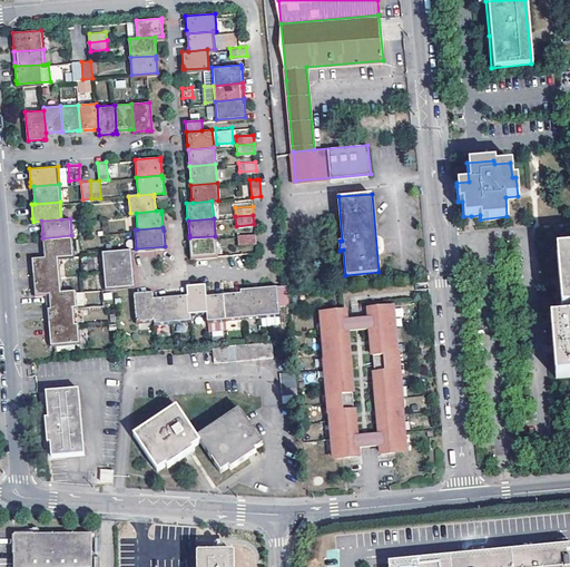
[(255,233),(237,234),(238,243),(255,242),(255,233)]
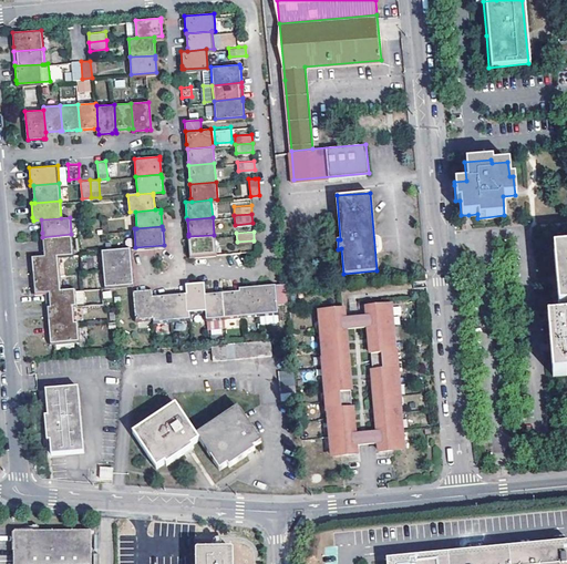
[(57,255),(72,253),(71,234),(42,237),(43,252),(44,255),(57,255)]
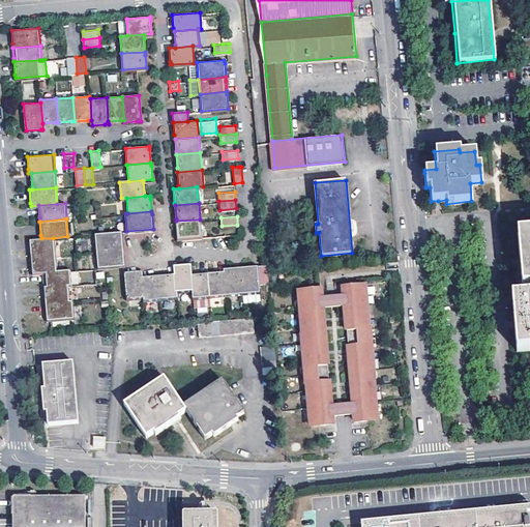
[(200,220),(176,221),(177,235),(178,238),(201,236),(200,220)]
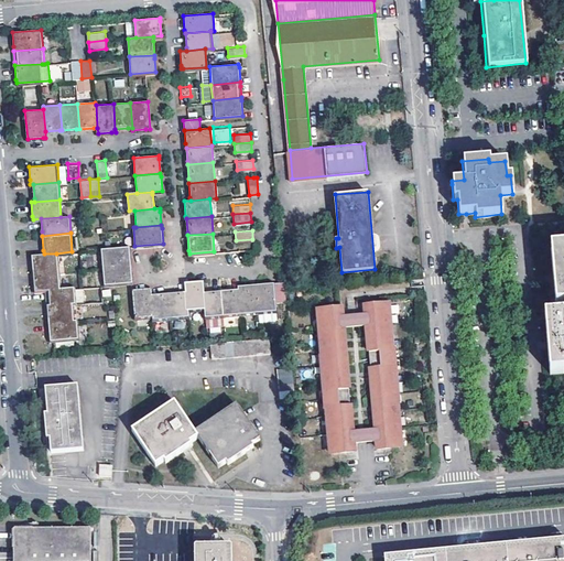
[(555,306),(562,305),(563,304),(563,245),(550,247),(552,276),(555,306)]
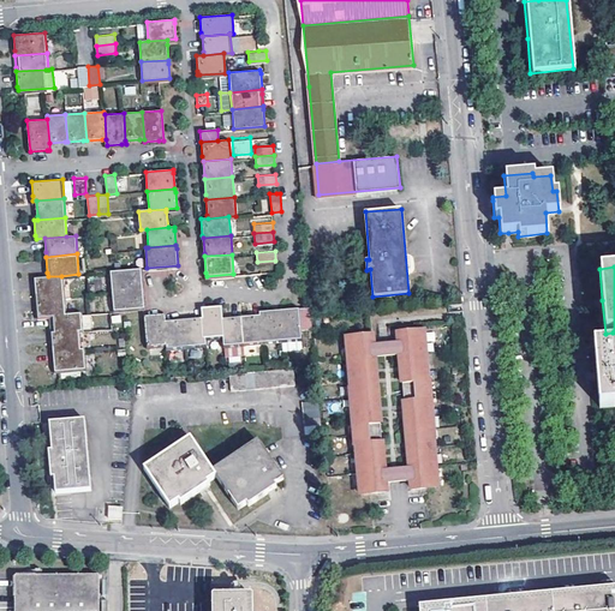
[(111,271),(112,291),(143,288),(142,271),(142,269),(111,271)]
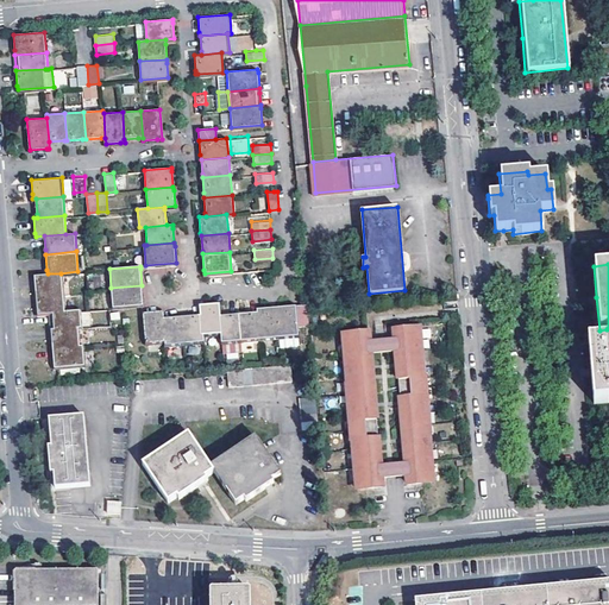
[(36,290),(36,295),(63,292),(61,273),(48,273),(35,276),(36,290)]
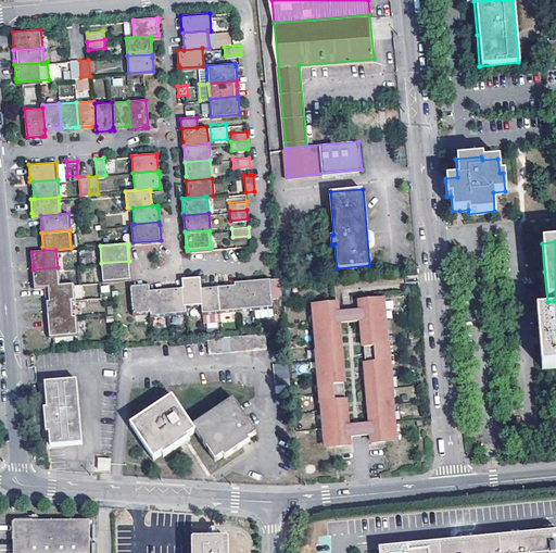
[(101,263),(102,280),(130,278),(129,264),(129,261),(101,263)]
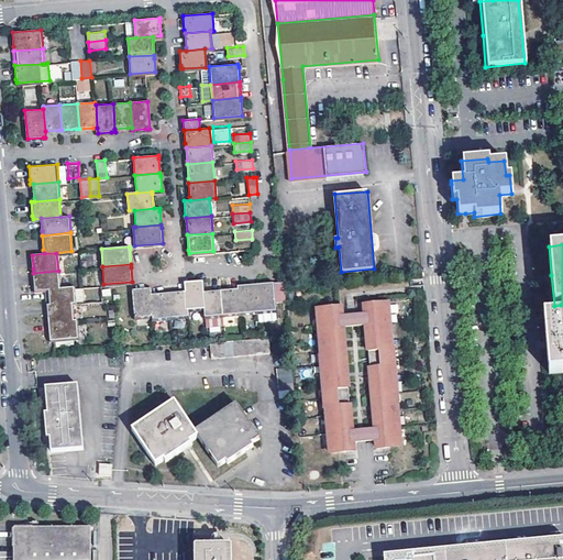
[(34,289),(45,289),(59,287),(58,271),(33,273),(34,286),(34,289)]
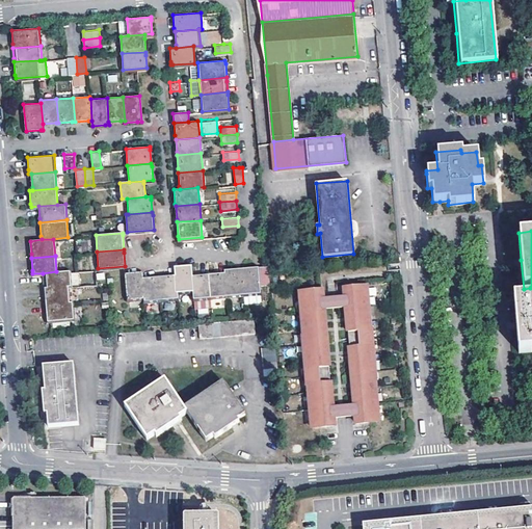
[(174,265),(175,274),(177,292),(193,291),(191,274),(190,263),(177,265),(174,265)]
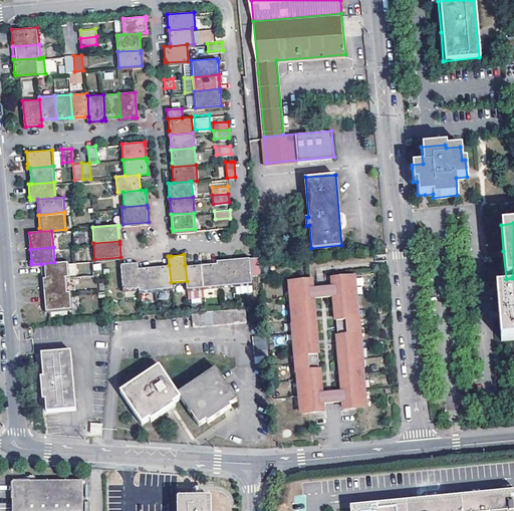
[(237,258),(233,258),(235,284),(236,291),(251,290),(252,288),(251,274),(261,273),(260,263),(260,256),(237,258)]
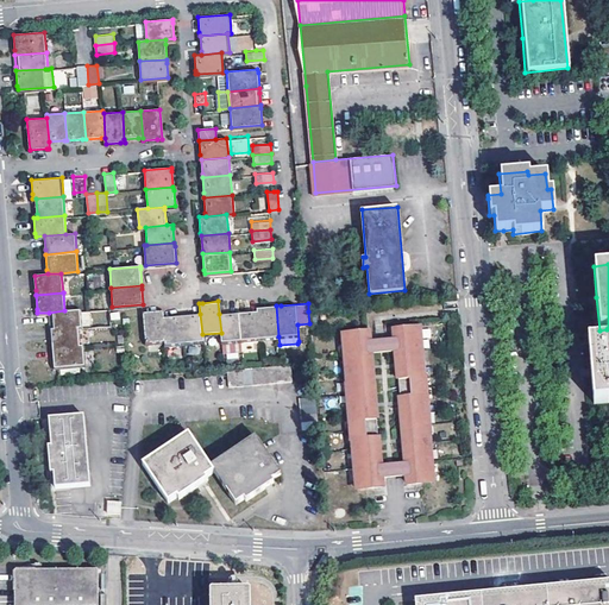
[(257,312),(261,338),(278,336),(276,306),(261,307),(257,307),(257,312)]
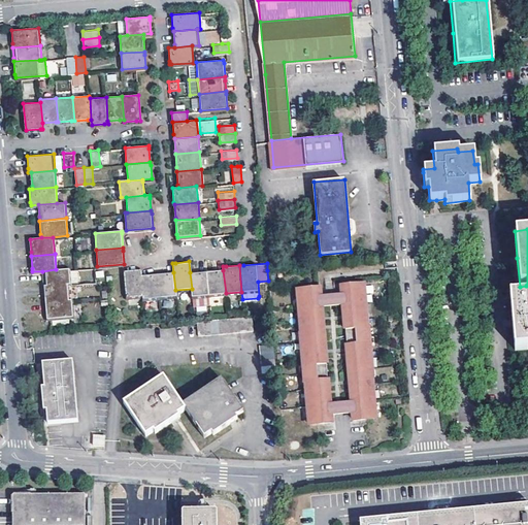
[(43,286),(68,284),(70,283),(69,268),(56,269),(42,271),(43,282),(43,286)]
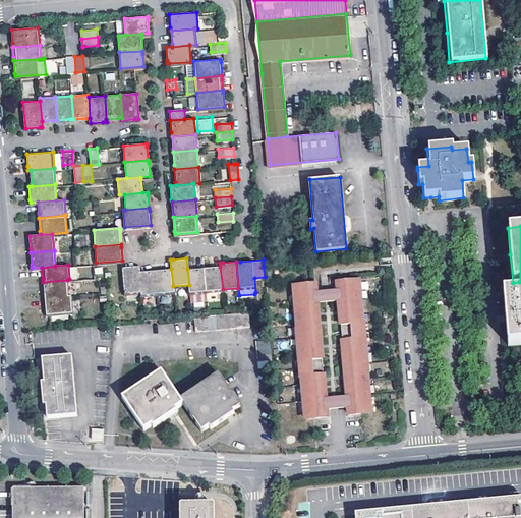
[(123,267),(125,293),(141,291),(139,271),(139,265),(125,267),(123,267)]
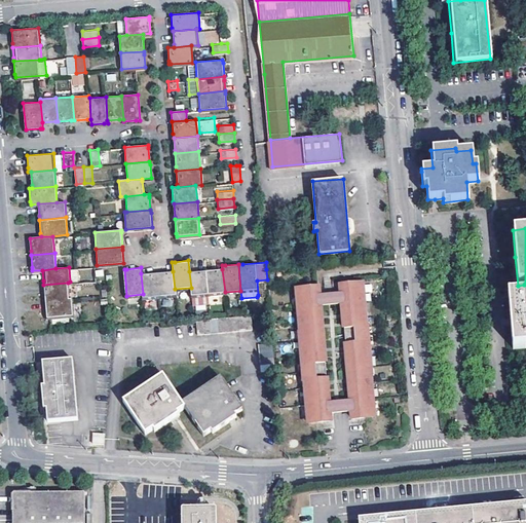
[(207,270),(209,294),(225,292),(222,269),(209,270),(207,270)]
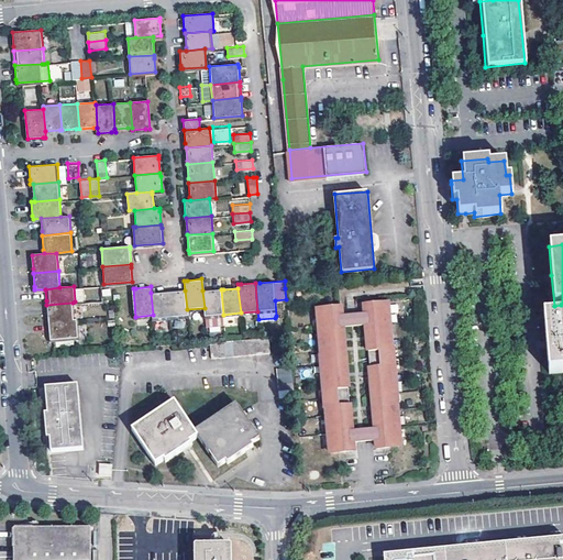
[(202,291),(205,308),(206,316),(223,315),(221,289),(218,289),(202,291)]
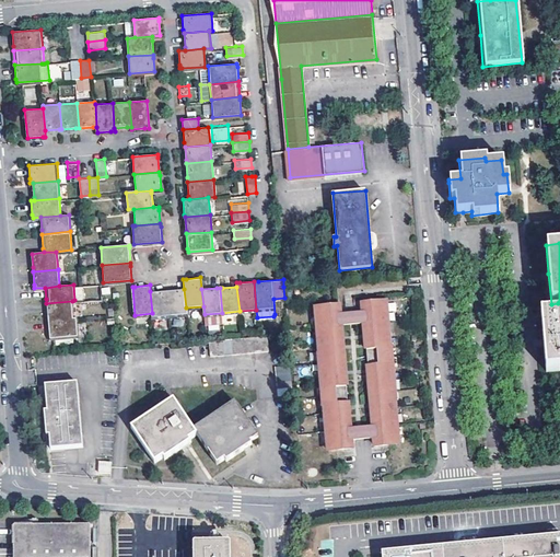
[(167,290),(170,315),(186,314),(186,308),(184,289),(171,289),(167,290)]
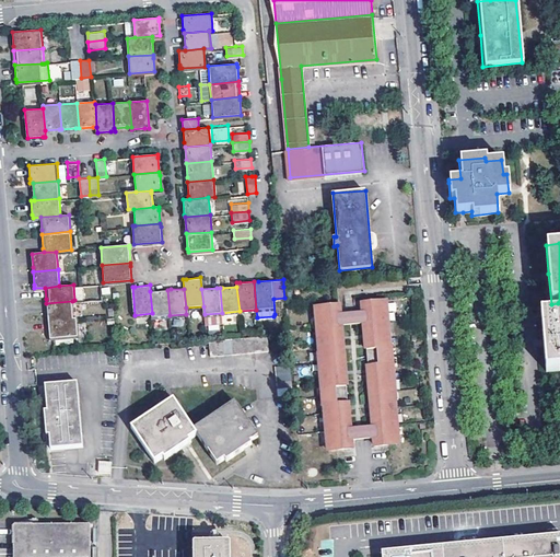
[(153,291),(150,291),(152,313),(152,316),(170,315),(167,290),(153,291)]
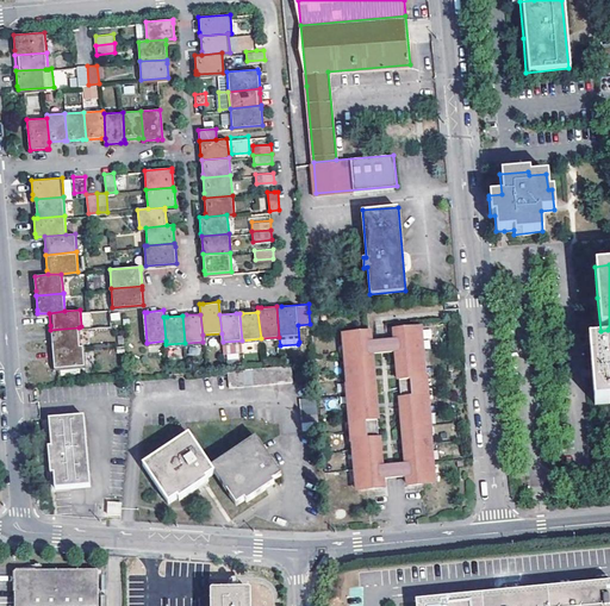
[(51,343),(51,348),(80,345),(79,328),(50,330),(51,343)]
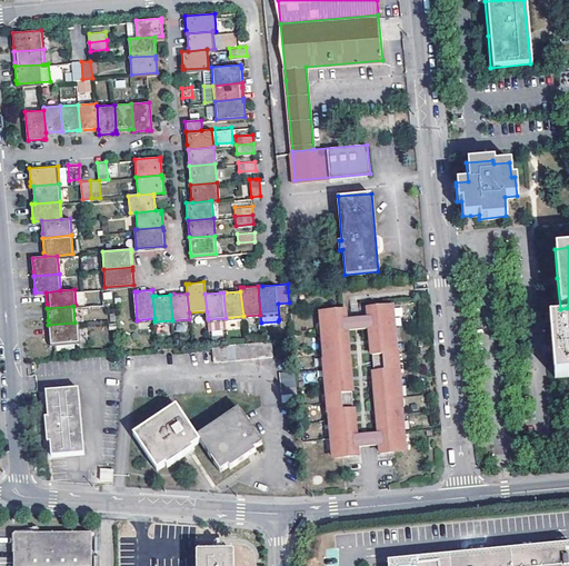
[(331,447),(332,455),(342,455),(357,454),(356,445),(380,443),(380,450),(397,449),(405,448),(405,442),(403,442),(401,420),(402,420),(401,406),(400,406),(398,385),(399,385),(398,371),(397,371),(395,350),(397,350),(396,336),(393,336),(392,315),(393,315),(392,307),(320,314),(321,321),(322,321),(325,343),(322,343),(325,356),(326,356),(327,377),(326,377),(327,391),(328,391),(330,413),(329,413),(330,426),(331,426),(333,447),(331,447)]
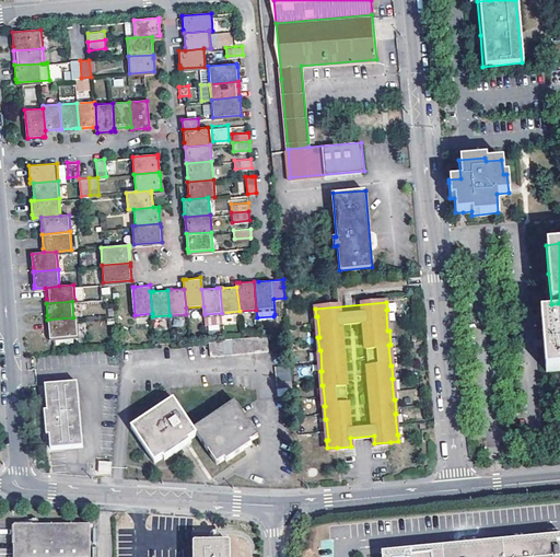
[(559,309),(559,310),(539,312),(543,339),(546,370),(559,368),(559,309)]
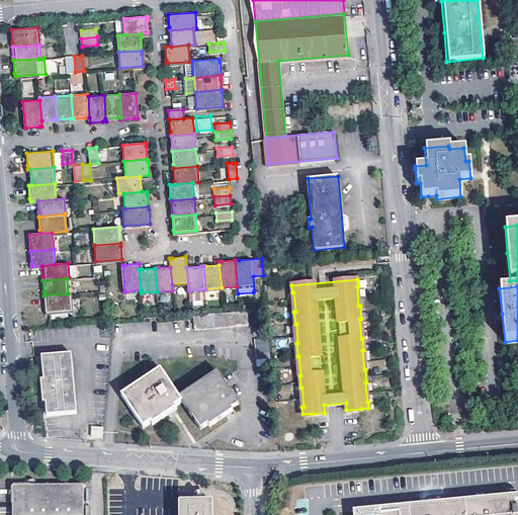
[(46,313),(72,310),(71,292),(68,293),(44,295),(46,310),(46,313)]
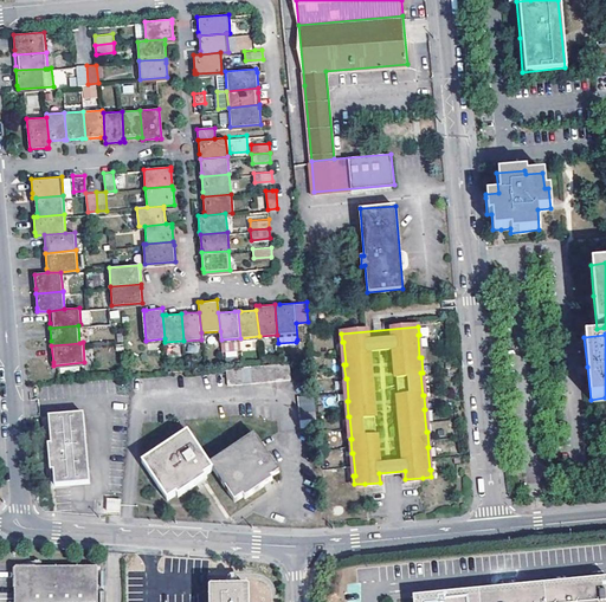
[(290,376),(289,362),(226,367),(227,382),(290,376)]
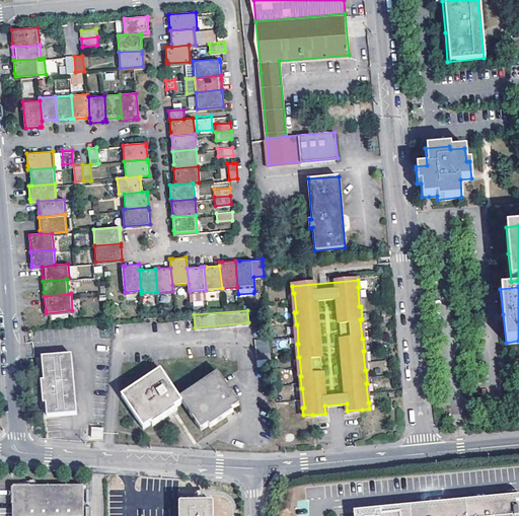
[(269,337),(255,338),(257,365),(271,364),(269,337)]
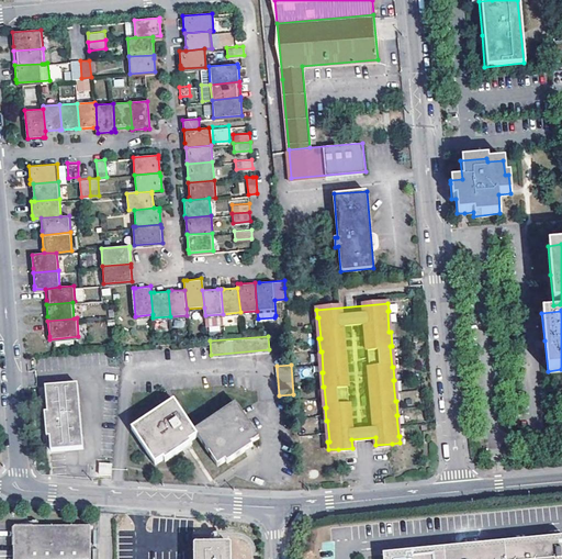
[(49,435),(51,448),(82,446),(77,382),(45,384),(47,410),(44,410),(45,422),(46,435),(49,435)]
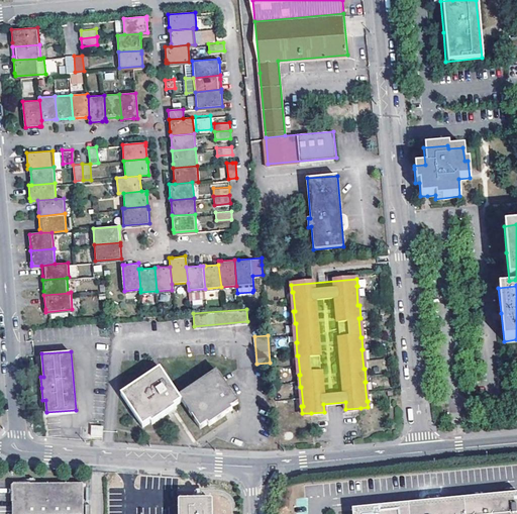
[(238,401),(217,369),(179,394),(160,367),(121,393),(142,424),(150,419),(151,421),(176,405),(175,403),(181,399),(200,426),(207,422),(208,423),(232,408),(231,406),(238,401)]
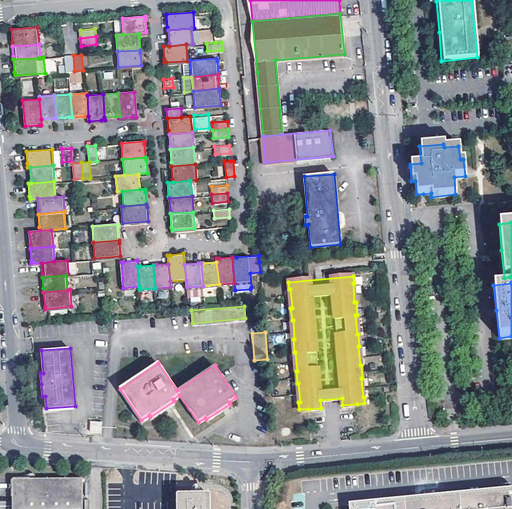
[(90,420),(90,429),(101,430),(101,420),(90,420)]
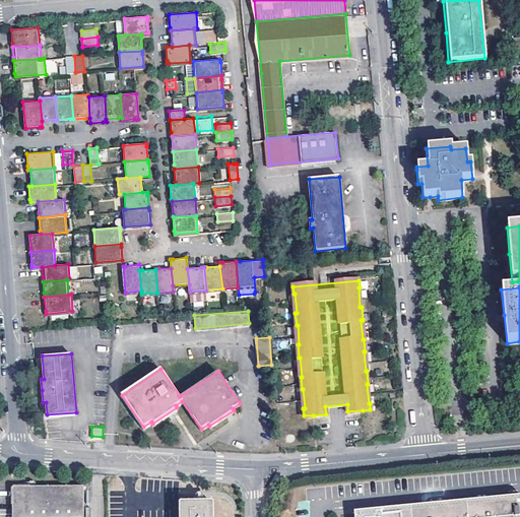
[(83,516),(83,485),(12,486),(12,516),(83,516)]
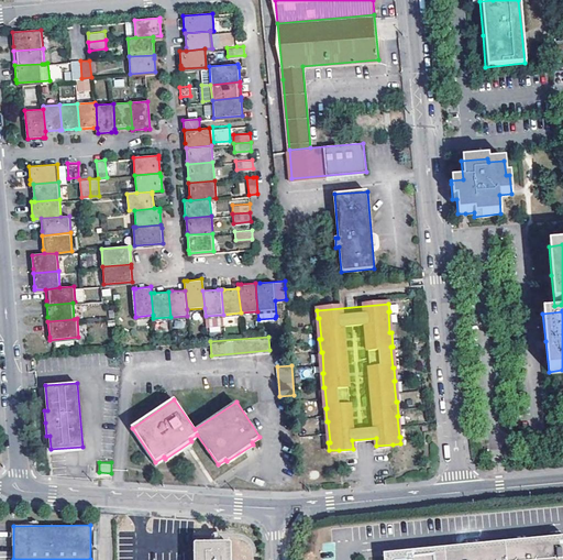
[(562,559),(562,540),(384,559),(562,559)]
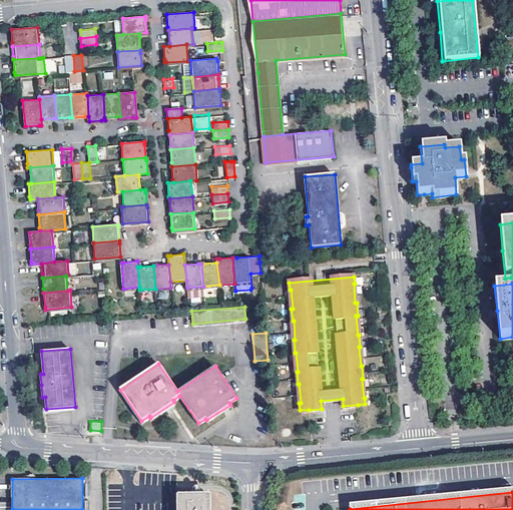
[(209,509),(209,497),(178,497),(177,509),(209,509)]
